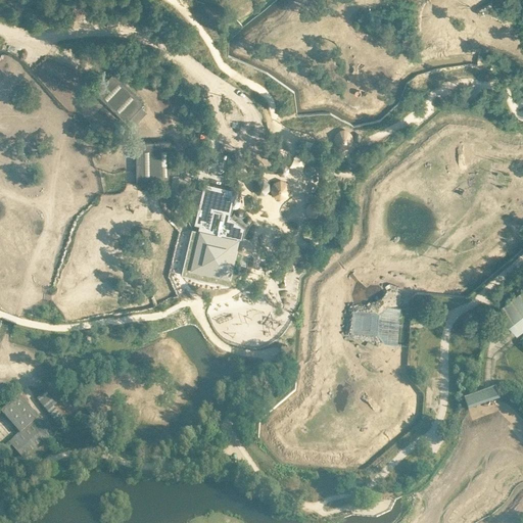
[(112,73),(94,91),(123,117),(126,121),(130,115),(137,122),(146,111),(140,105),(144,102),(112,73)]
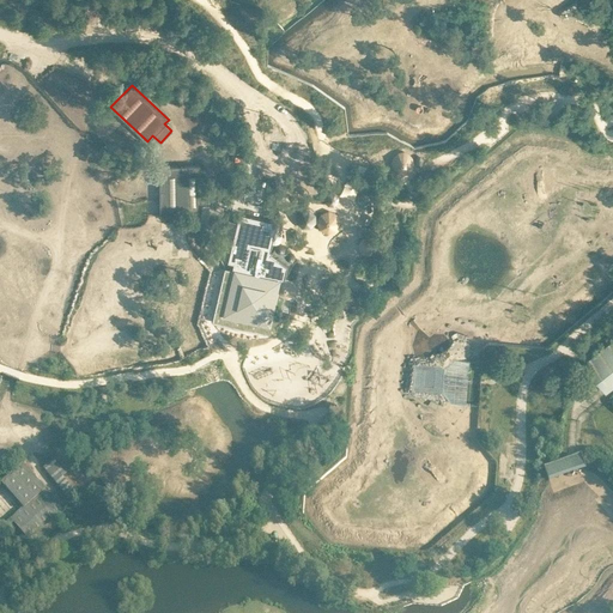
[(271,184),(287,139),(266,131),(249,177),(271,184)]
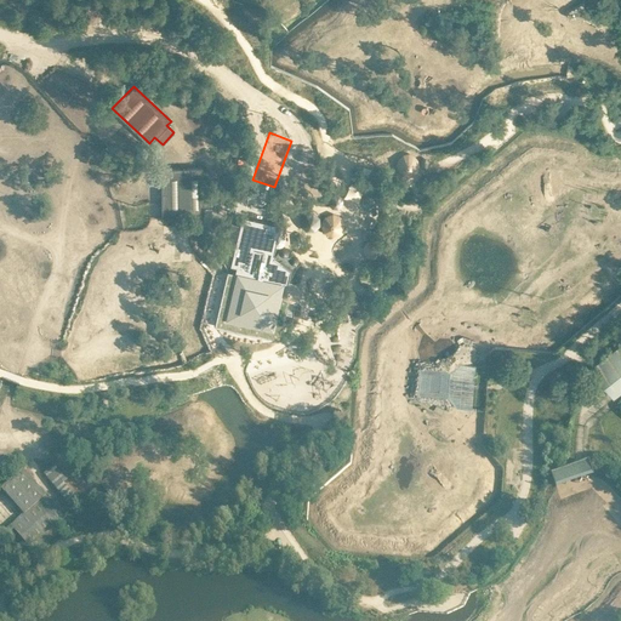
[(419,166),(419,161),(416,158),(412,155),(411,154),(406,154),(403,155),(402,157),(399,159),(398,160),(397,165),(399,171),(402,174),(404,175),(406,176),(410,176),(412,175),(416,172),(416,171),(419,166)]
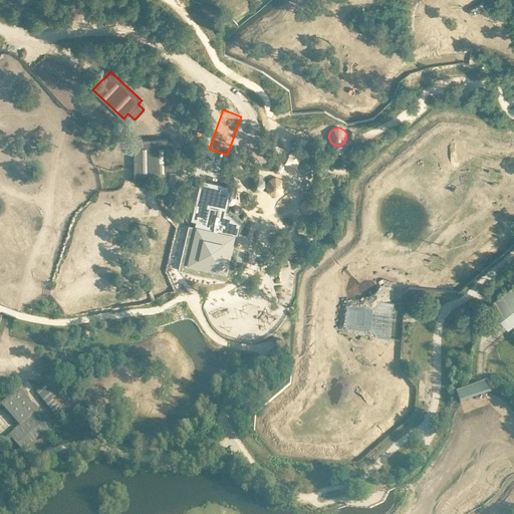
[(134,167),(134,170),(134,180),(159,180),(160,186),(162,186),(164,186),(167,186),(175,186),(175,165),(168,165),(168,148),(174,148),(174,140),(168,140),(168,138),(133,139),(134,167)]
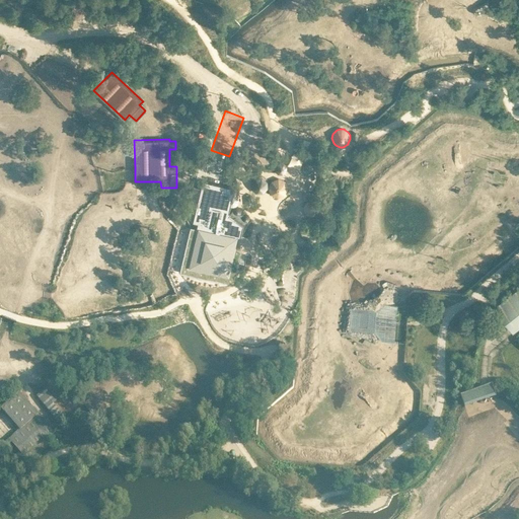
[(312,166),(315,168),(318,167),(320,164),(320,161),(319,159),(316,157),(313,158),(311,161),(311,164),(312,166)]
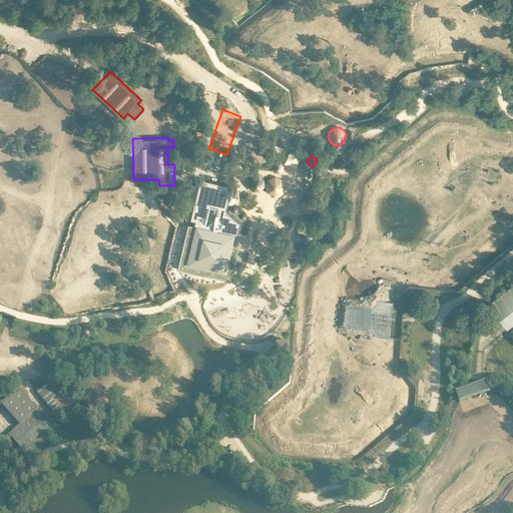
[(275,172),(278,172),(281,171),(283,168),(283,165),(282,162),(279,160),(277,160),(276,160),(273,161),(271,164),(271,167),(272,170),(275,172)]
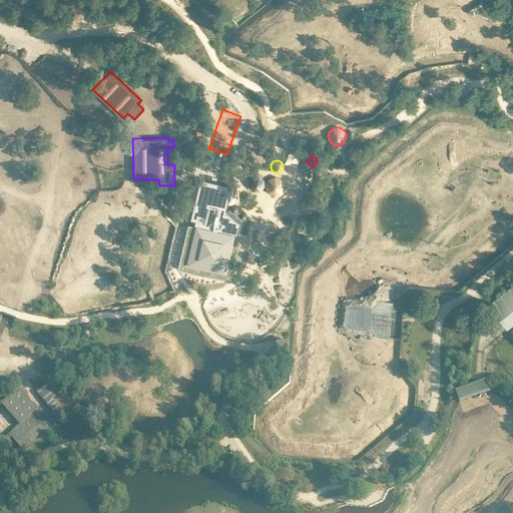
[(300,169),(302,170),(306,169),(308,167),(308,164),(306,161),(303,160),(300,161),(298,163),(298,167),(300,169)]
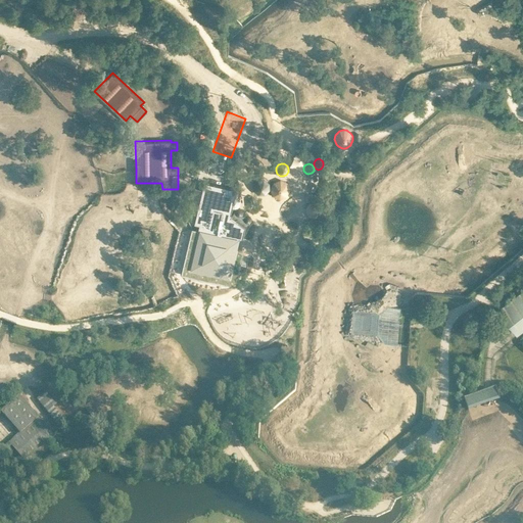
[(264,177),(256,177),(251,182),(252,189),(257,194),(265,193),(270,188),(269,180),(264,177)]
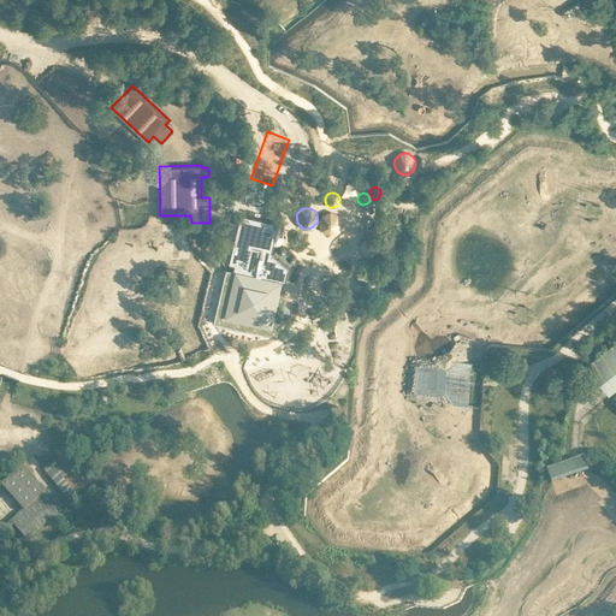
[(323,232),(332,235),(339,230),(342,220),(337,213),(329,211),(324,213),(319,218),(319,225),(323,232)]
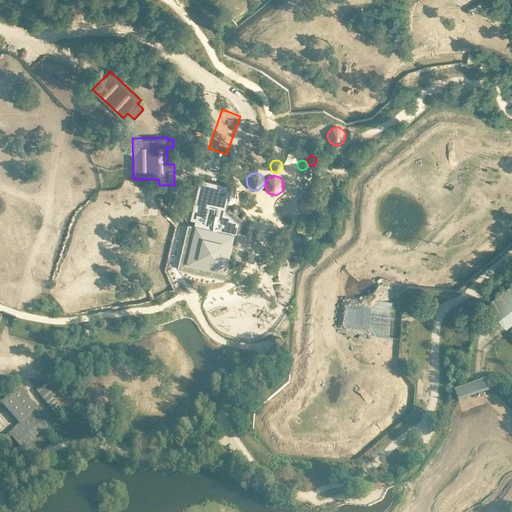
[(195,225),(186,263),(224,271),(232,237),(232,234),(237,235),(237,233),(239,224),(224,213),(225,211),(231,185),(223,183),(219,182),(199,178),(190,218),(194,219),(194,223),(193,225),(195,225)]
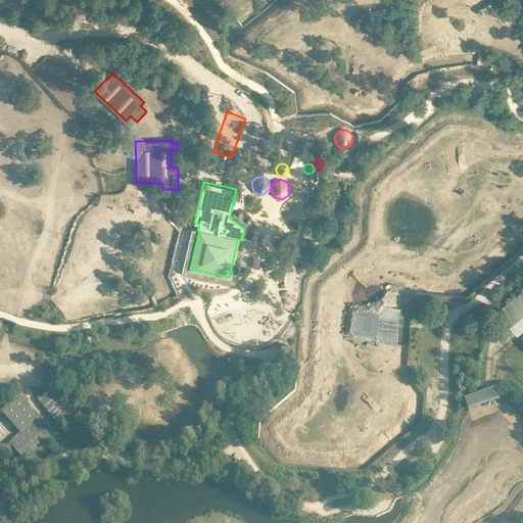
[(310,193),(306,193),(305,194),(304,196),(304,198),(305,200),(307,201),(310,201),(312,200),(313,198),(313,196),(311,194),(310,193)]
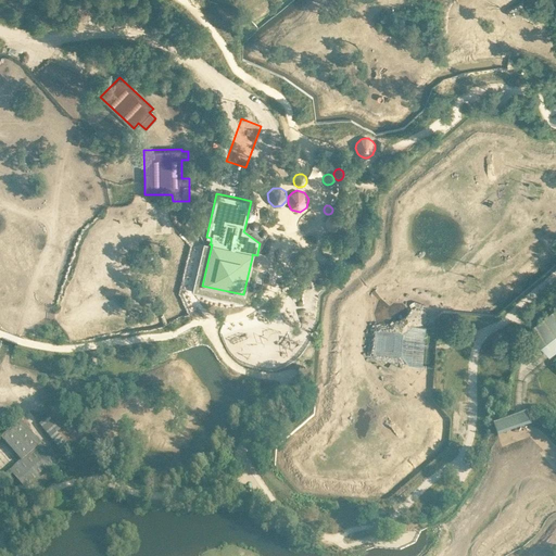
[(290,230),(316,228),(315,214),(288,216),(290,230)]
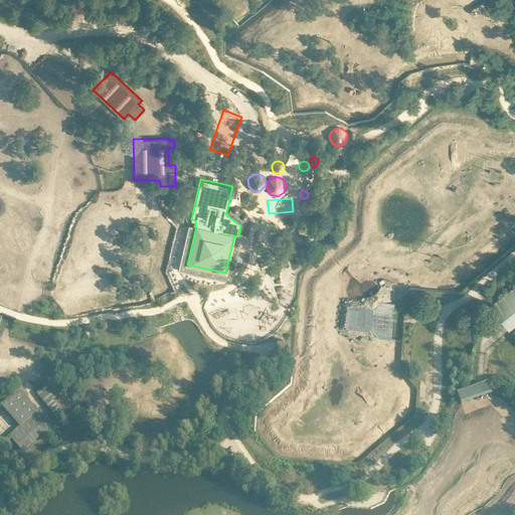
[(304,210),(308,212),(312,212),(315,210),(317,207),(317,203),(315,200),(312,198),(311,198),(308,198),(305,200),(303,203),(303,207),(304,210)]
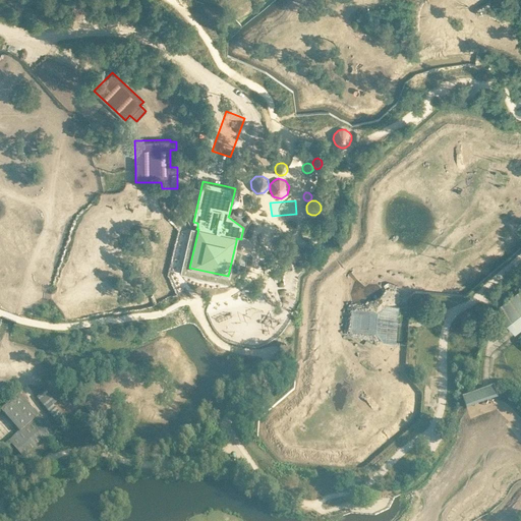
[(228,217),(243,228),(249,220),(246,221),(244,221),(242,219),(242,217),(243,214),(241,212),(241,213),(239,214),(236,214),(234,212),(234,209),(235,207),(234,206),(229,215),(228,217)]
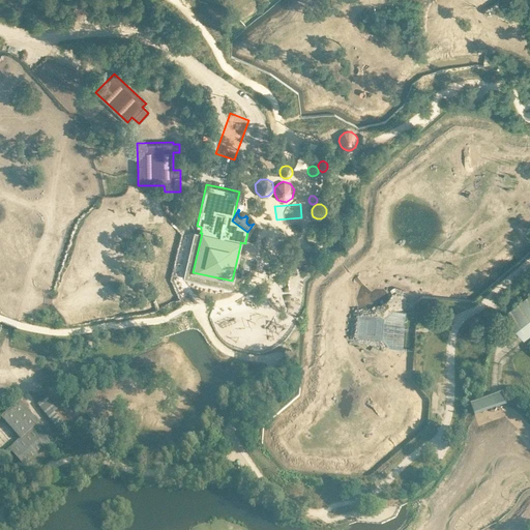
[(238,212),(238,215),(240,217),(243,217),(245,216),(245,215),(246,213),(246,211),(244,209),(241,209),(239,210),(238,212)]
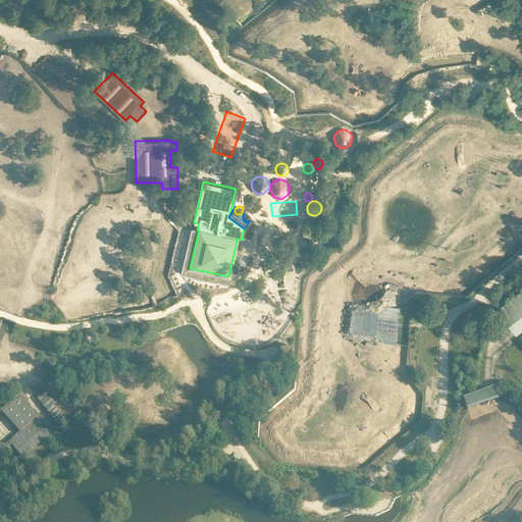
[(243,217),(243,219),(245,221),(247,221),(250,220),(250,219),(251,218),(250,215),(248,213),(246,213),(244,214),(243,217)]
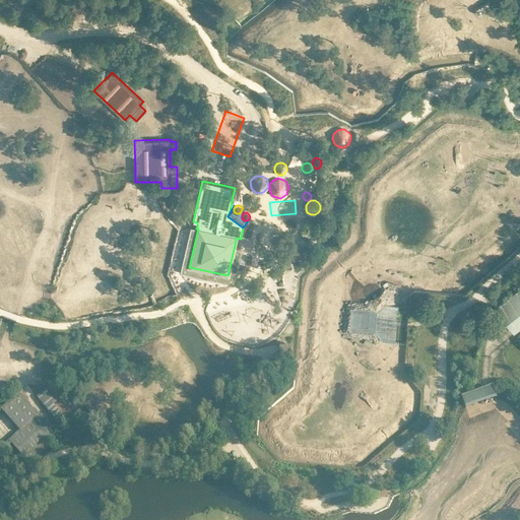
[(241,253),(242,249),(241,249),(238,247),(237,244),(236,242),(236,241),(228,275),(189,267),(198,229),(196,229),(197,226),(190,225),(190,226),(185,247),(179,271),(233,284),(241,253)]
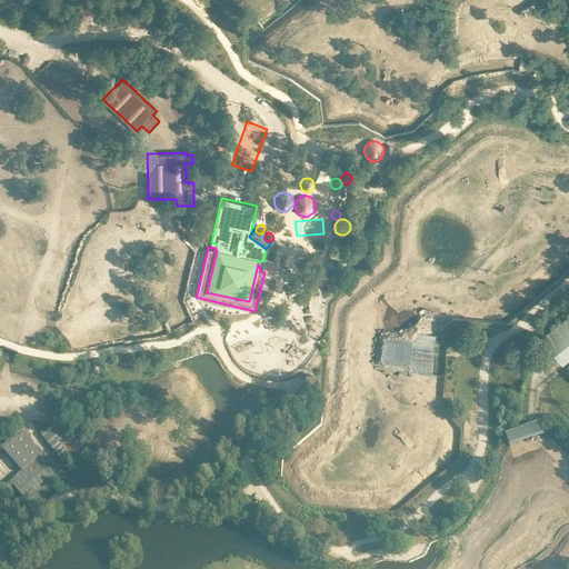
[(258,265),(259,267),(260,270),(263,272),(265,272),(267,272),(269,271),(269,270),(271,268),(271,265),(270,261),(267,259),(263,259),(263,261),(258,260),(258,263),(258,265)]
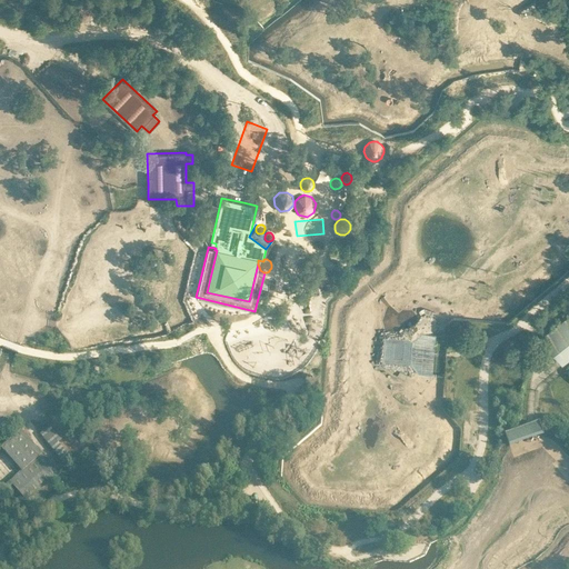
[(555,355),(562,363),(568,358),(568,312),(550,328),(548,329),(547,330),(540,336),(549,347),(555,355)]
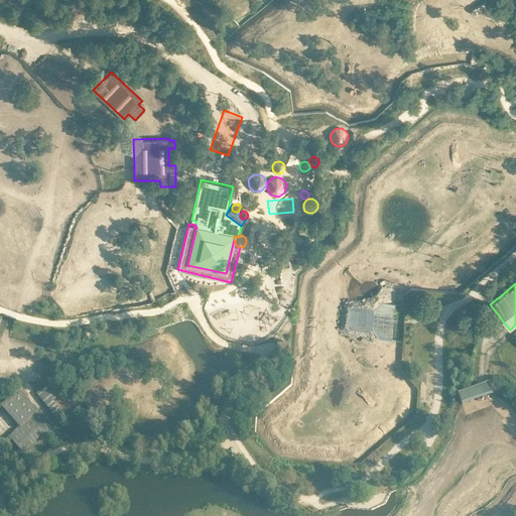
[(394,319),(395,303),(383,302),(374,308),(349,306),(347,329),(373,331),(380,339),(392,340),(394,324),(394,319)]
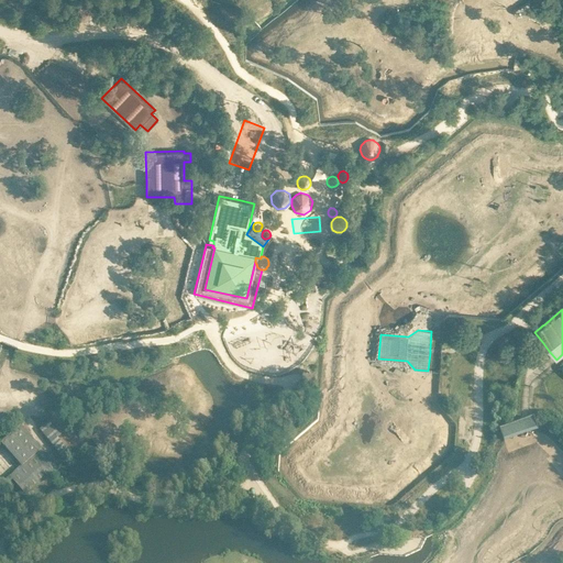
[(312,372),(302,368),(301,370),(298,379),(301,381),(309,383),(312,372)]
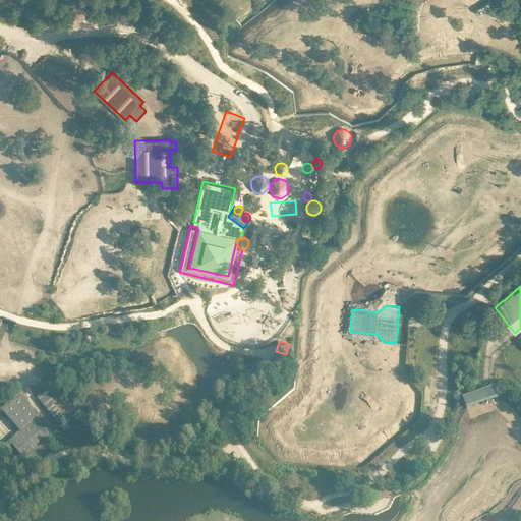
[(463,398),(467,408),(467,410),(499,399),(499,398),(495,387),(487,389),(479,392),(476,393),(463,398)]
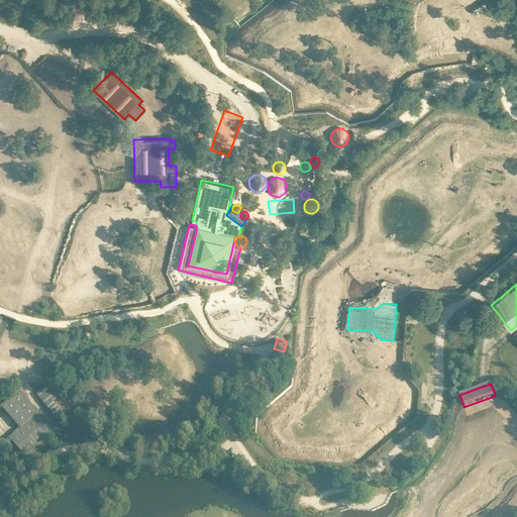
[(36,396),(58,421),(63,417),(52,403),(54,401),(43,389),(36,396)]
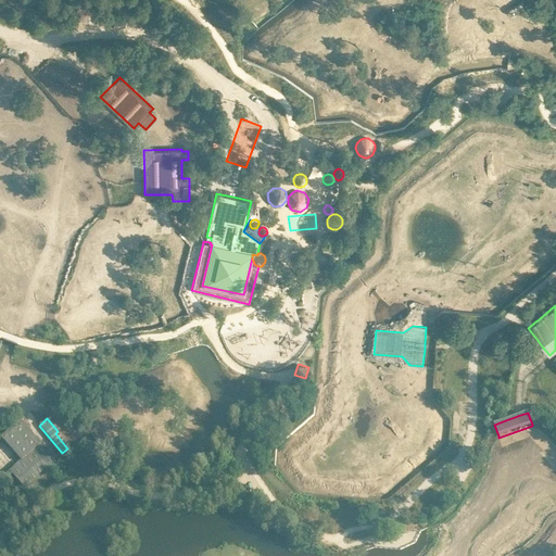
[(12,475),(27,492),(29,490),(38,494),(41,491),(43,490),(43,487),(50,481),(52,480),(53,472),(51,471),(59,465),(20,421),(1,439),(21,462),(7,475),(9,477),(12,475)]
